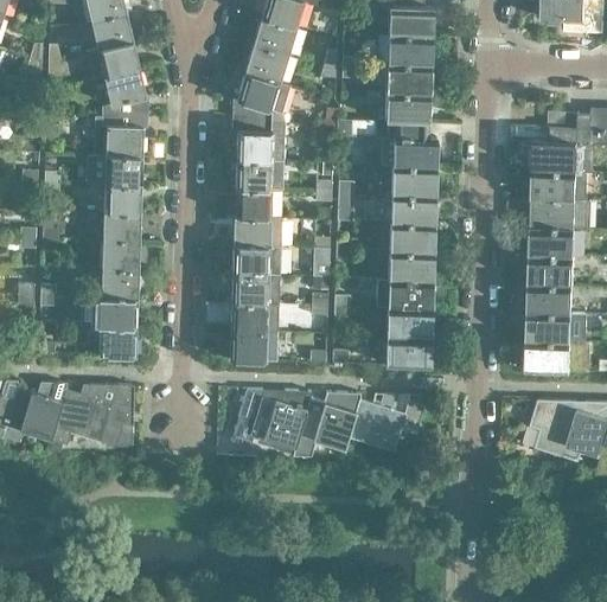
[(125,15),(121,0),(84,0),(90,24),(125,15)]
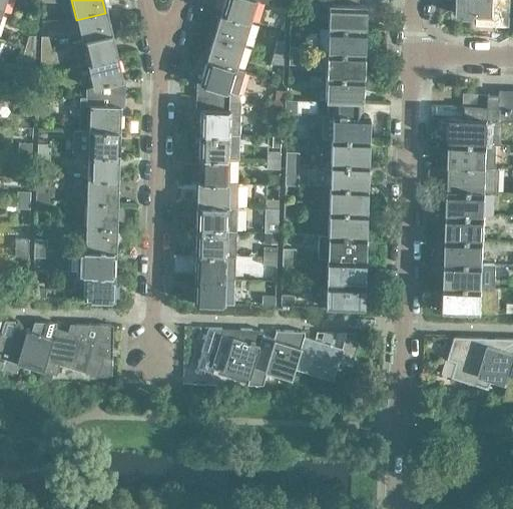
[(248,0),(246,0),(224,0),(220,17),(249,26),(255,3),(262,5),(263,0),(248,0)]
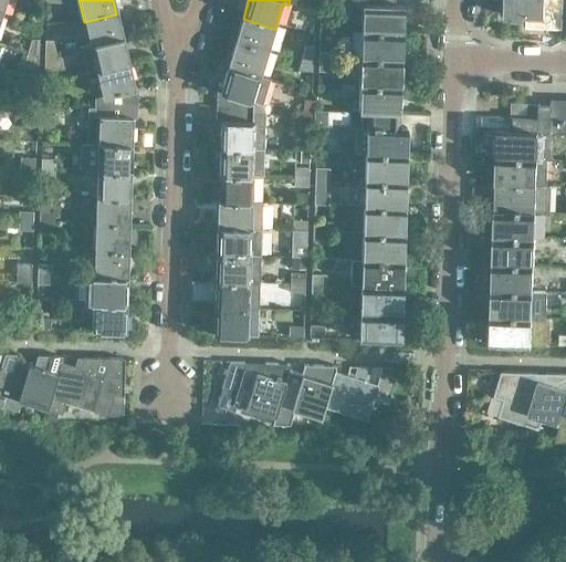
[(314,0),(299,0),(299,11),(314,11),(314,0)]
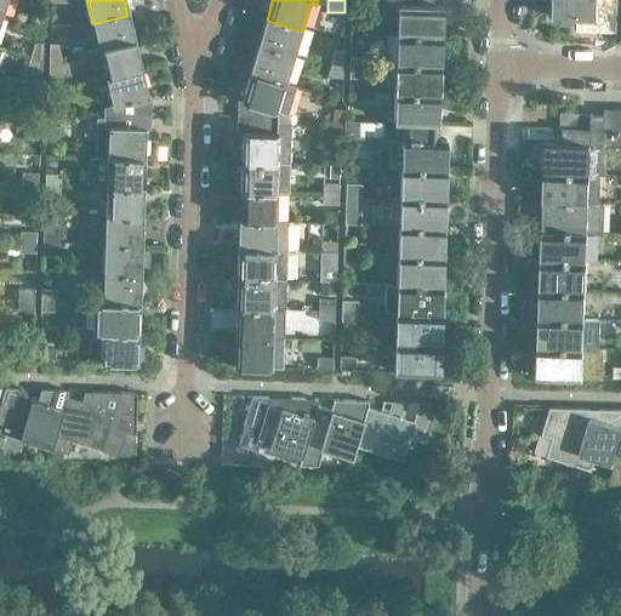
[(397,11),(397,39),(440,40),(442,11),(433,10),(433,0),(389,0),(391,11),(397,11)]
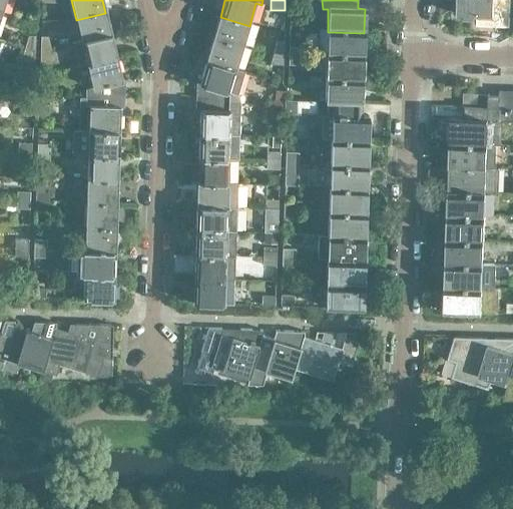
[(494,20),(494,0),(458,0),(458,19),(494,20)]
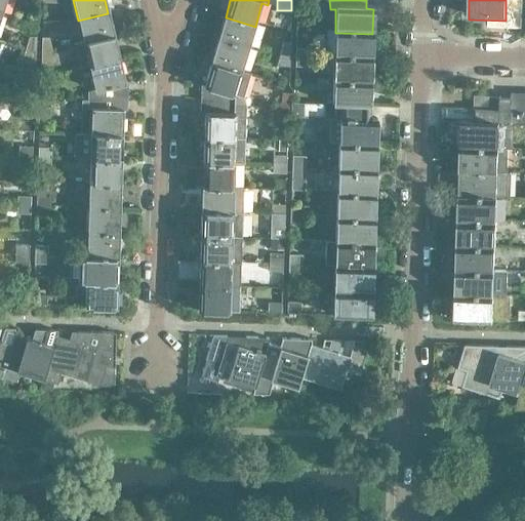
[(114,38),(108,13),(78,21),(84,45),(114,38)]
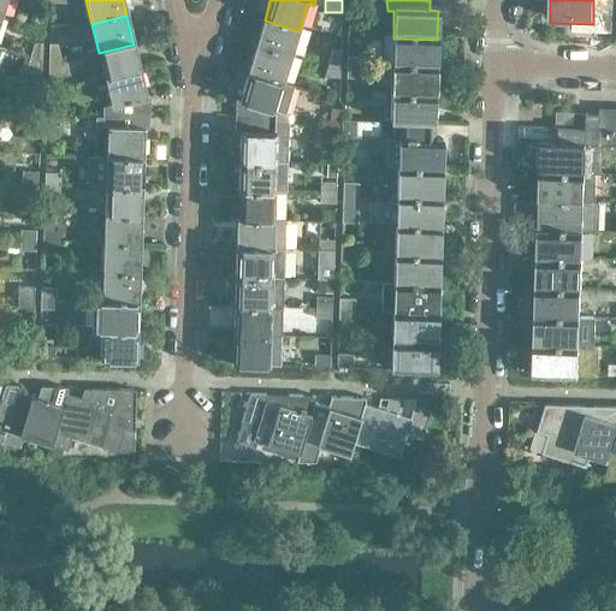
[(291,58),(300,31),(265,21),(256,48),(291,58)]
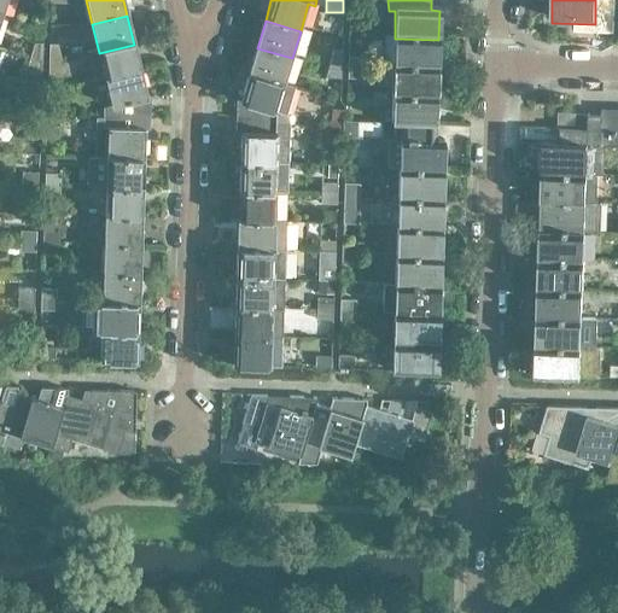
[(437,69),(438,40),(395,39),(394,66),(437,69)]
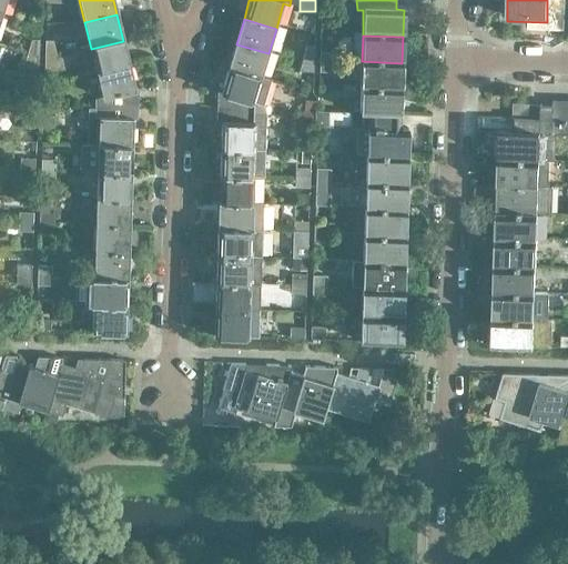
[(129,67),(123,41),(91,49),(80,51),(87,78),(98,74),(97,74),(129,67)]
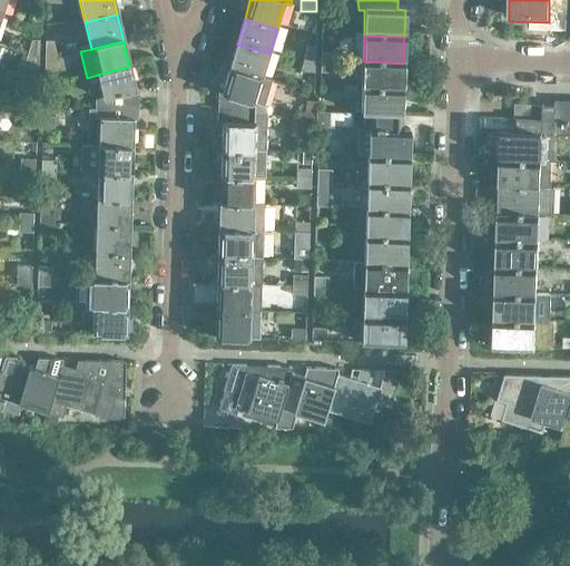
[(38,59),(39,45),(31,44),(27,59),(38,59)]
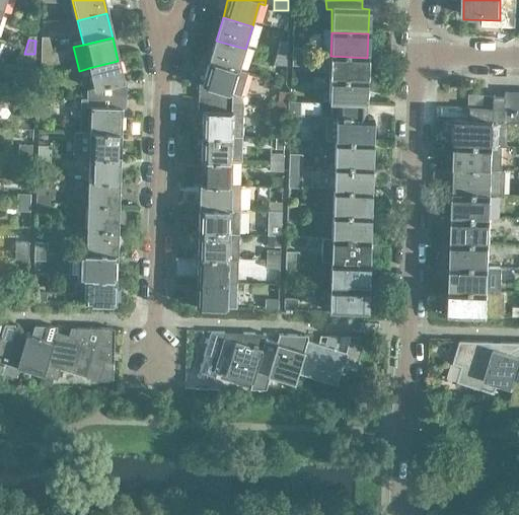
[(49,41),(41,41),(41,54),(52,55),(49,41)]
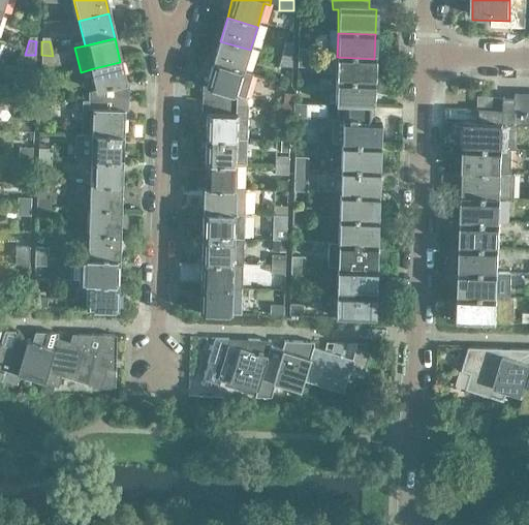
[(243,74),(250,50),(220,41),(213,65),(243,74)]
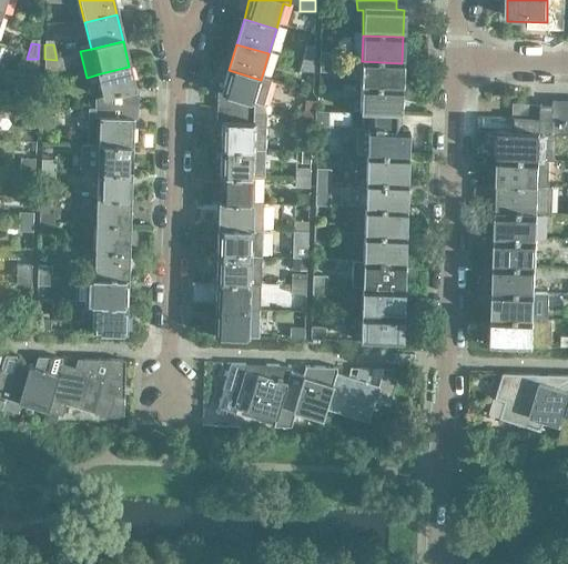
[(313,64),(313,50),(307,49),(302,64),(313,64)]
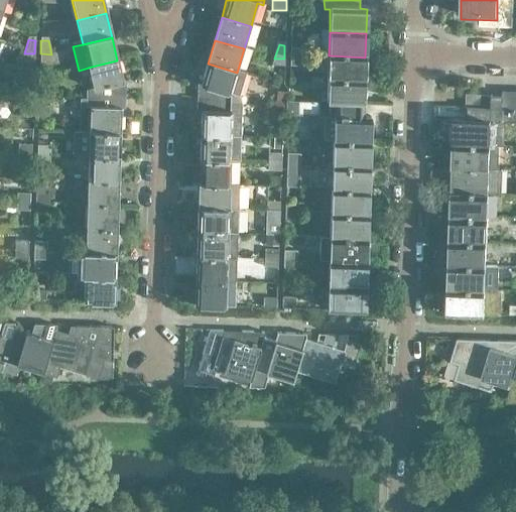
[(290,51),(290,60),(303,60),(304,51),(290,51)]
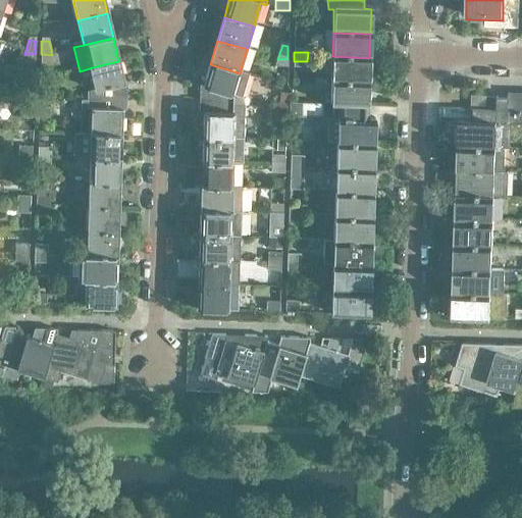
[(35,63),(35,54),(24,54),(21,63),(35,63)]
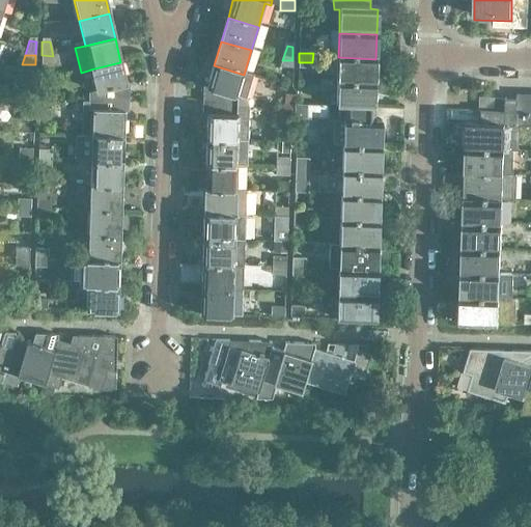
[(55,65),(53,56),(42,55),(42,64),(55,65)]
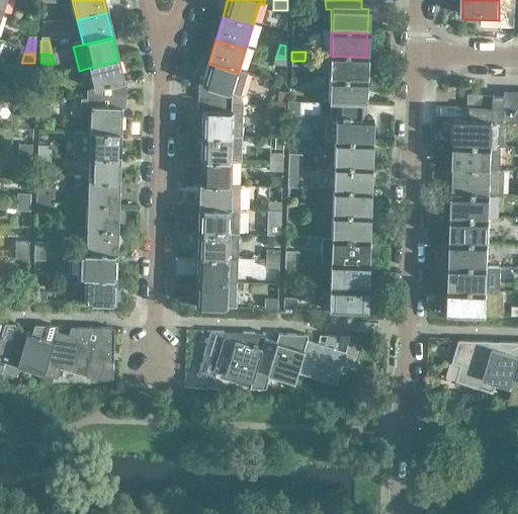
[(365,82),(366,58),(330,56),(329,81),(365,82)]
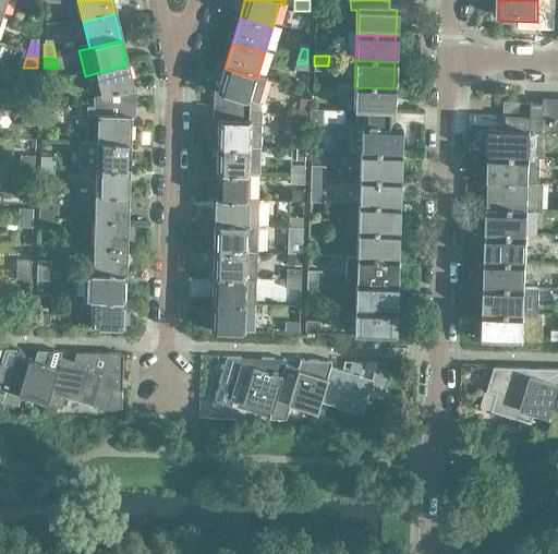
[(306,74),(307,63),(296,63),(293,73),(306,74)]
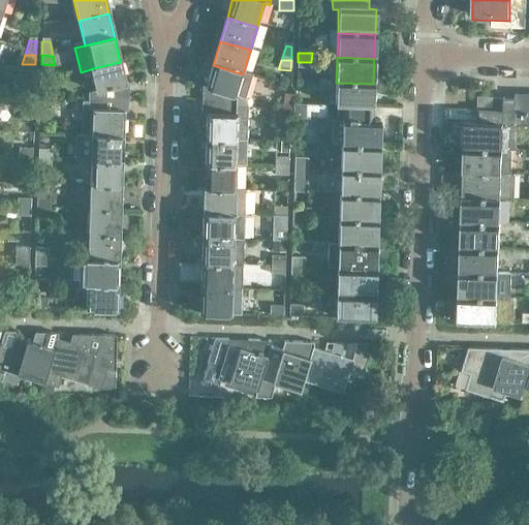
[(126,87),(120,62),(90,69),(91,69),(96,94),(88,95),(88,103),(98,103),(128,100),(129,87),(126,87)]
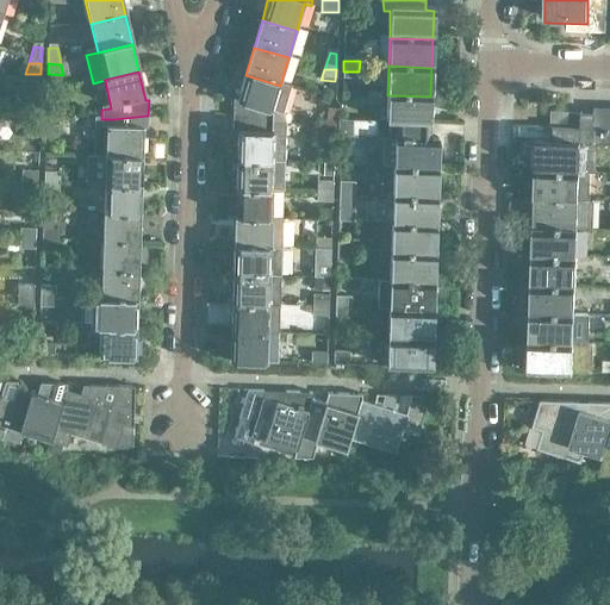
[(359,81),(359,72),(343,72),(343,81),(359,81)]
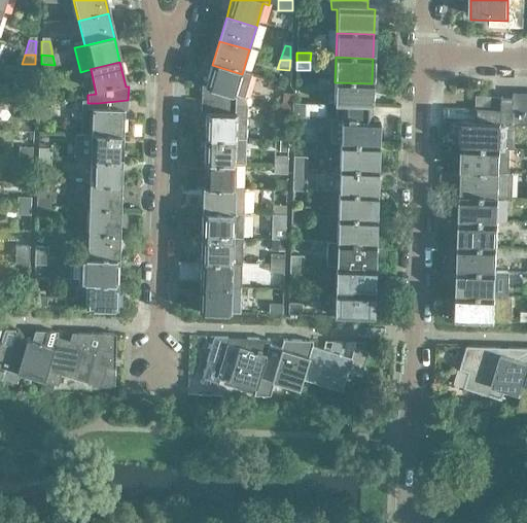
[(251,77),(242,74),(212,65),(205,89),(202,89),(201,103),(241,109),(247,109),(247,102),(244,101),(251,77)]
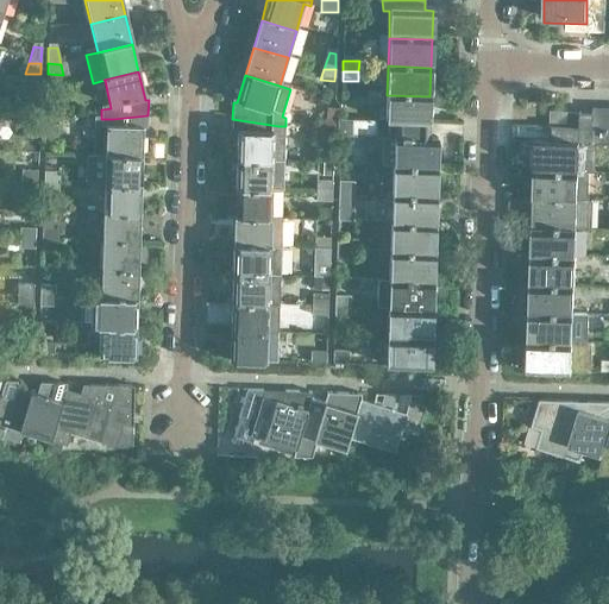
[(338,124),(338,139),(376,140),(383,140),(388,140),(388,124),(428,125),(429,96),(387,95),(387,123),(376,123),(376,125),(338,124)]
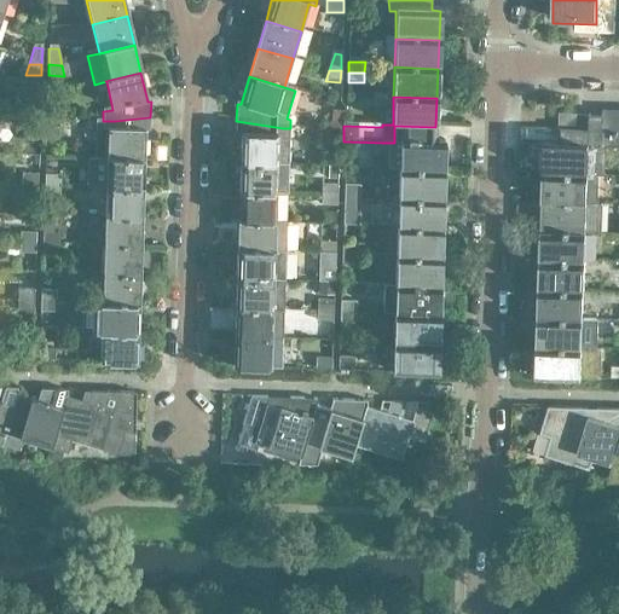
[(58,105),(44,105),(44,115),(58,115),(58,105)]
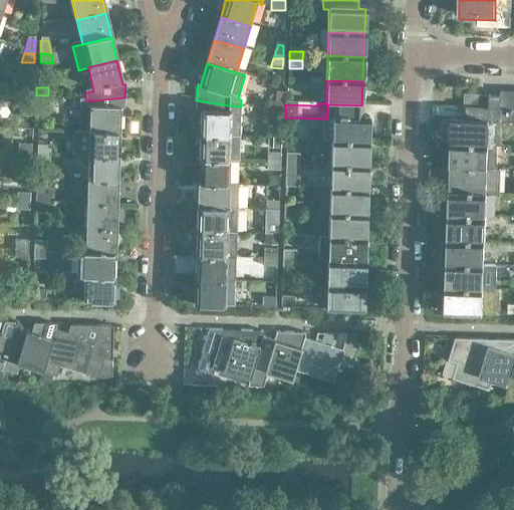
[(487,97),(476,97),(464,96),(464,110),(486,110),(487,97)]
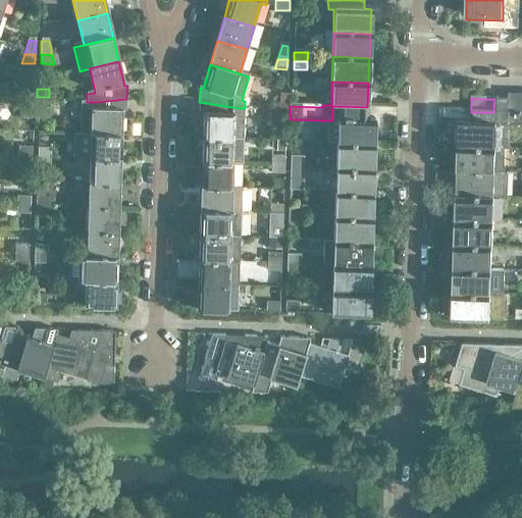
[(126,113),(126,99),(97,102),(87,102),(87,111),(91,111),(91,137),(121,138),(121,113),(126,113)]
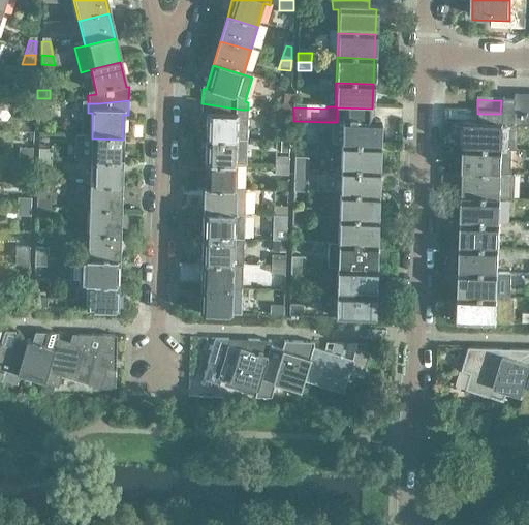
[(500,126),(500,127),(503,128),(515,128),(516,101),(501,100),(500,114),(500,126)]
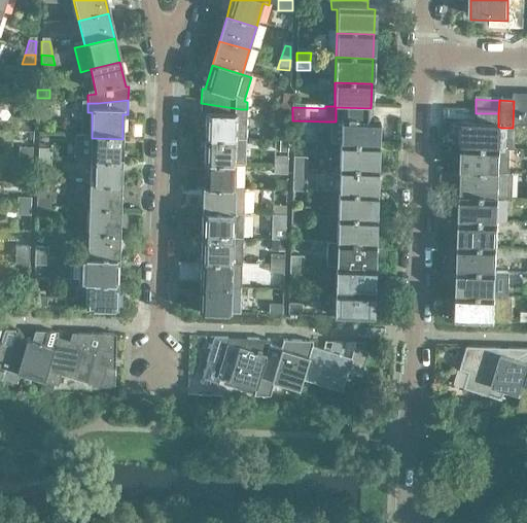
[(526,101),(514,101),(513,128),(526,128),(526,101)]
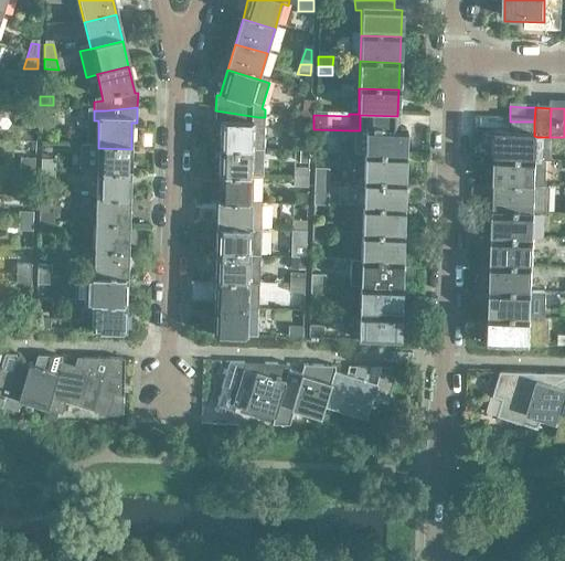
[(40,109),(40,123),(50,124),(51,110),(40,109)]
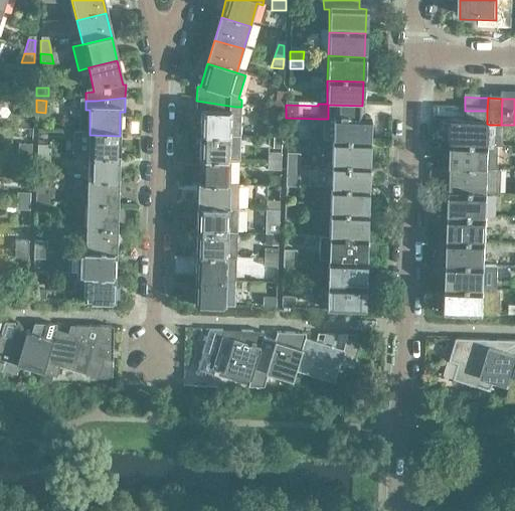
[(240,140),(241,107),(235,107),(196,101),(196,115),(200,115),(200,138),(229,139),(229,140),(240,140)]
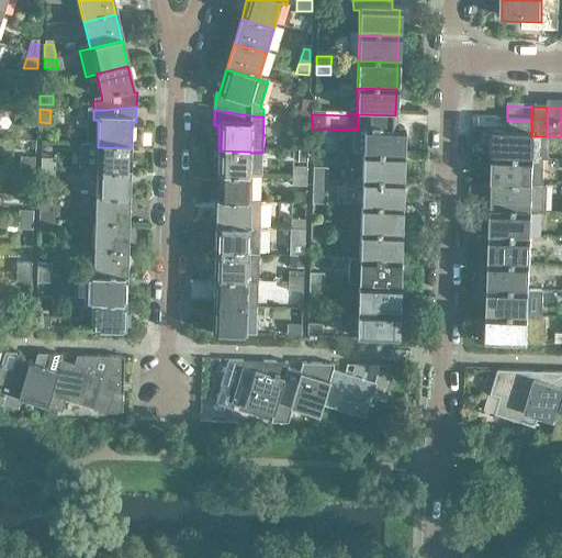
[(300,113),(299,123),(310,124),(311,114),(300,113)]
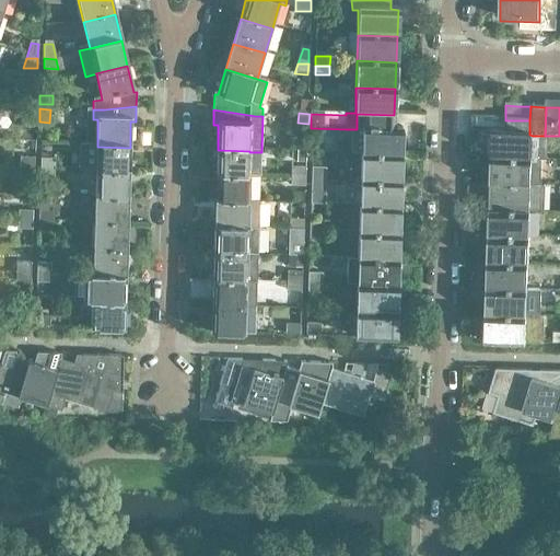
[(394,129),(394,115),(357,114),(357,129),(352,129),(351,154),(362,154),(400,155),(401,130),(394,129)]
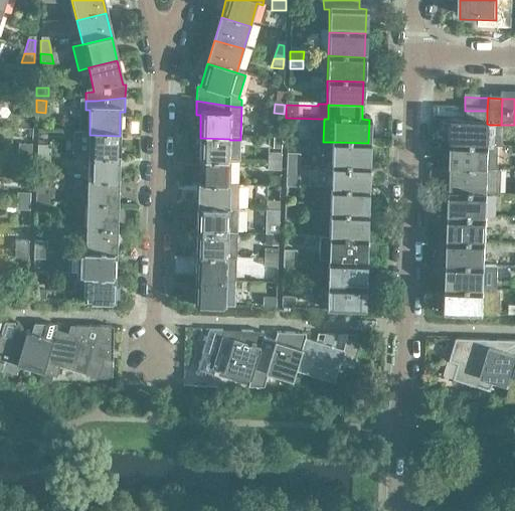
[(487,123),(487,111),(465,111),(465,123),(487,123)]
